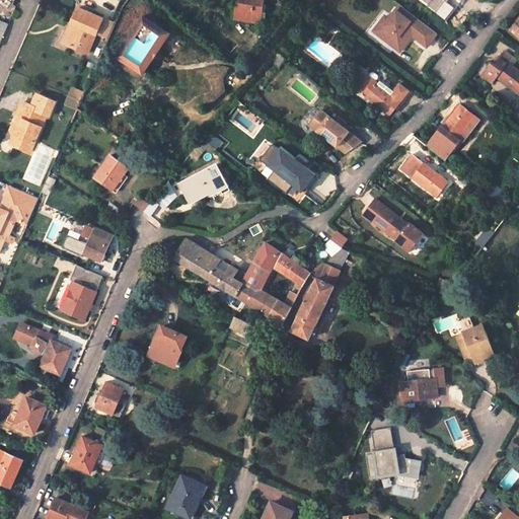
[(262,3),(262,0),(238,0),(236,17),(267,21),(269,4),(262,3)]
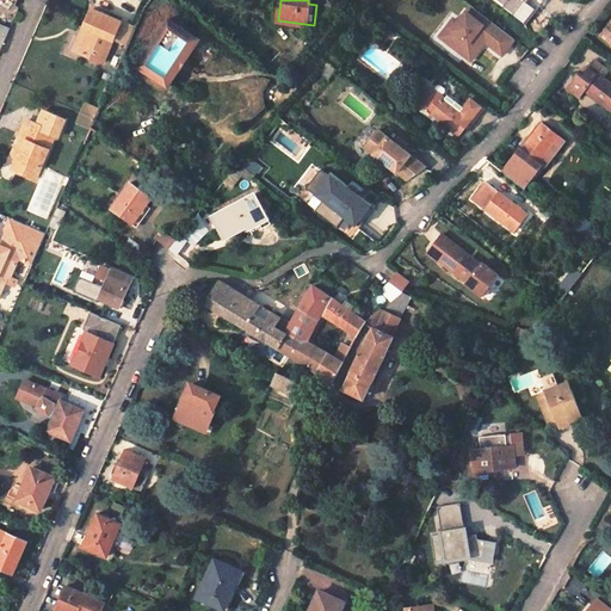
[(501,56),(513,39),(470,6),(457,23),(443,41),(469,61),(480,48),(476,44),(480,39),(485,43),(501,56)]
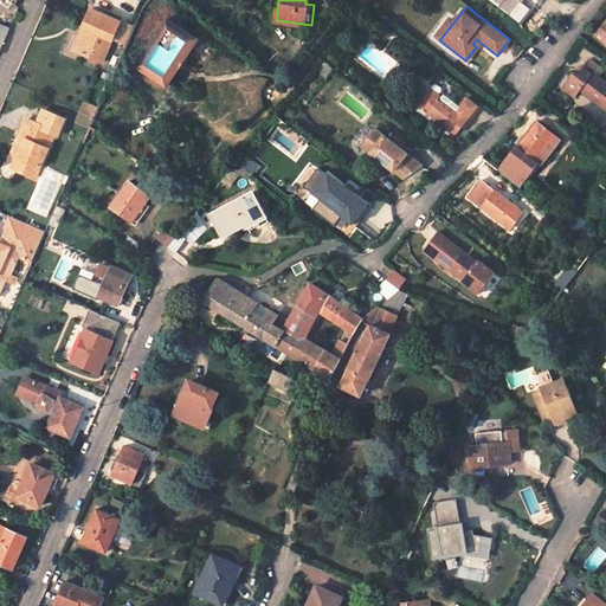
[(91,11),(84,28),(88,31),(78,53),(103,64),(114,42),(122,24),(91,11)]
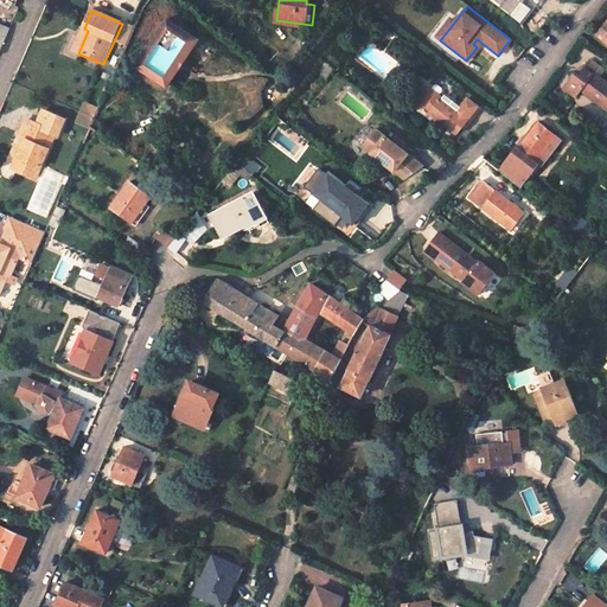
[(184,58),(197,37),(166,17),(135,64),(167,84),(180,63),(176,59),(179,55),(184,58)]
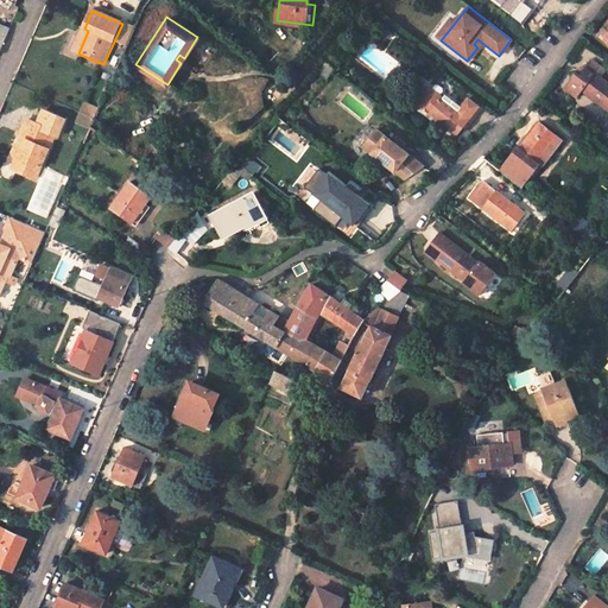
[(441,40),(455,23),(450,19),(436,37),(441,40)]
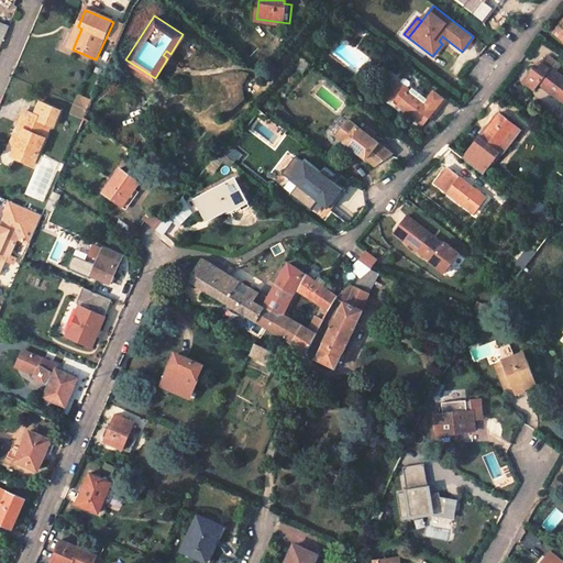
[(562,19),(552,33),(562,41),(562,19)]
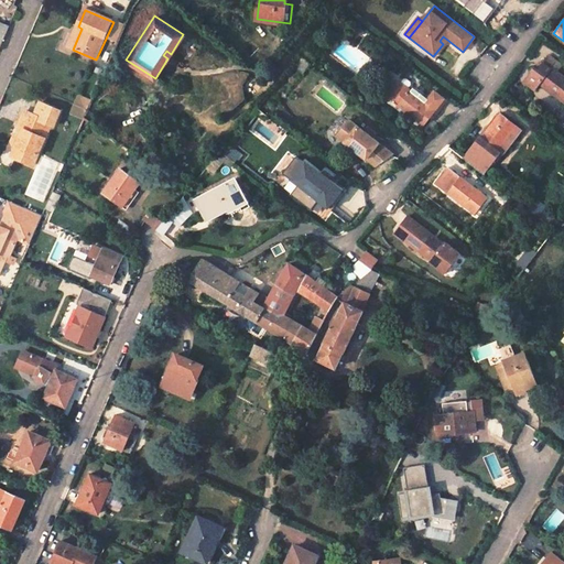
[(0,49),(10,24),(0,20),(0,49)]
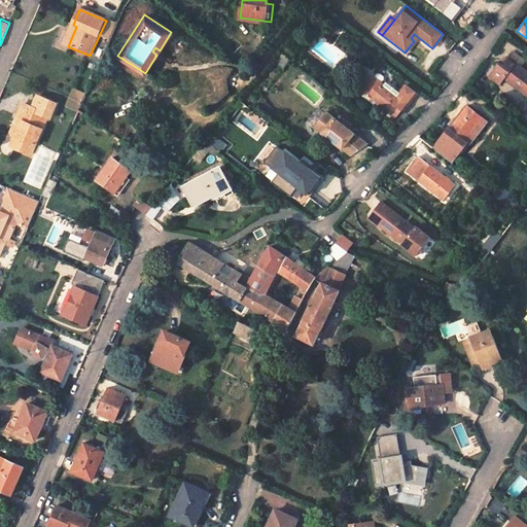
[(114,25),(106,21),(99,36),(107,40),(114,25)]
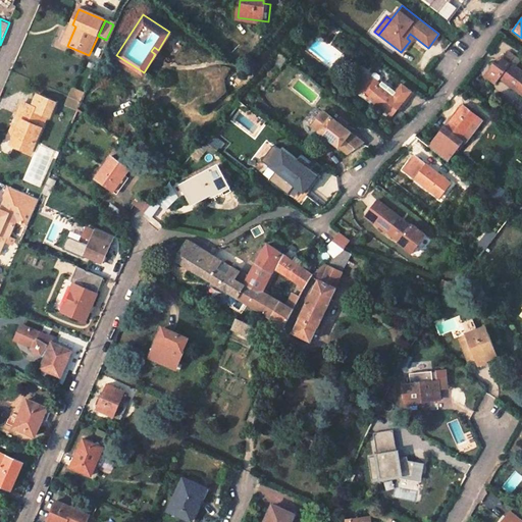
[(75,27),(72,24),(63,44),(67,46),(75,27)]
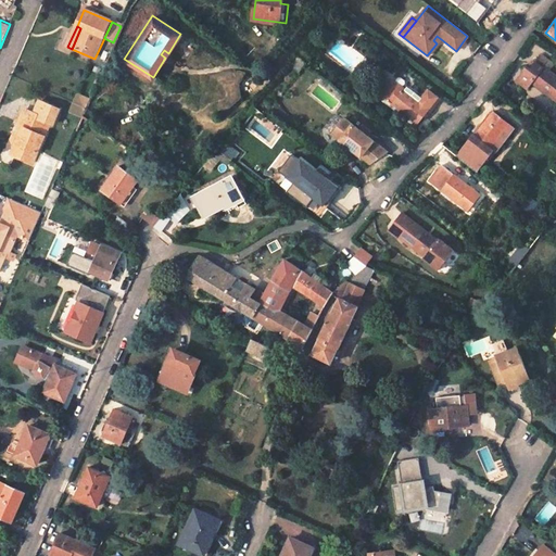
[(297,57),(307,65),(310,64),(313,60),(301,50),(297,57)]
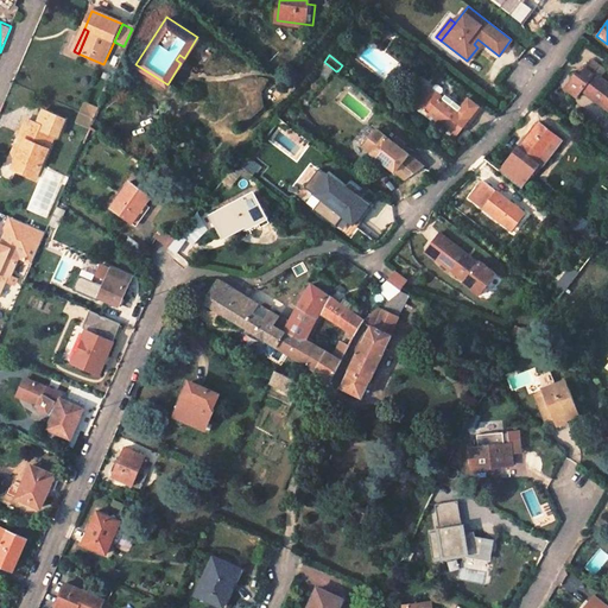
[(607,81),(602,77),(607,71),(593,61),(582,75),(578,71),(567,87),(577,96),(582,90),(607,109),(607,81)]
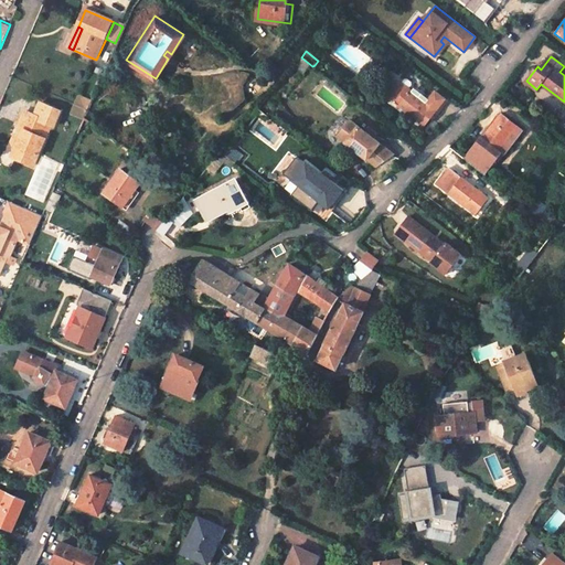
[(306,75),(312,66),(301,57),(294,65),(306,75)]
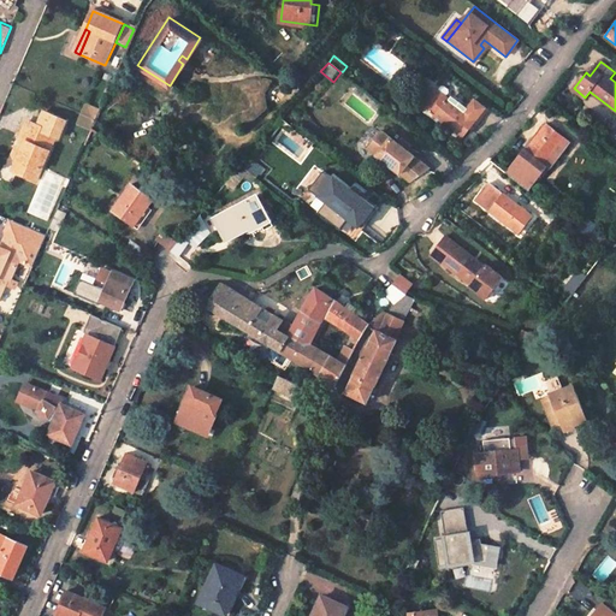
[(436,88),(431,93),(421,106),(462,137),(477,120),(479,123),(490,110),(477,99),(466,112),(445,96),(449,92),(449,89),(444,86),(440,86),(438,90),(436,88)]
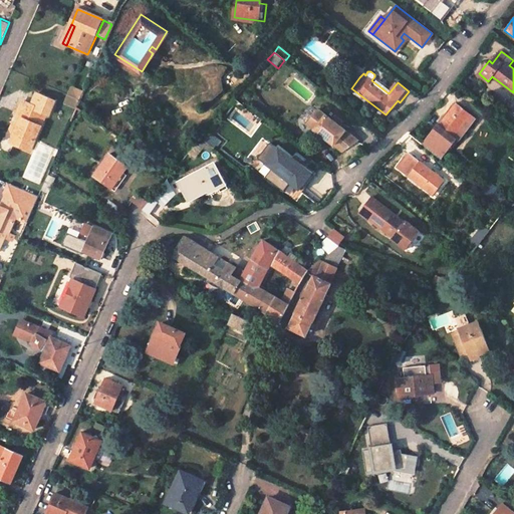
[(81,93),(70,88),(67,95),(78,99),(81,93)]
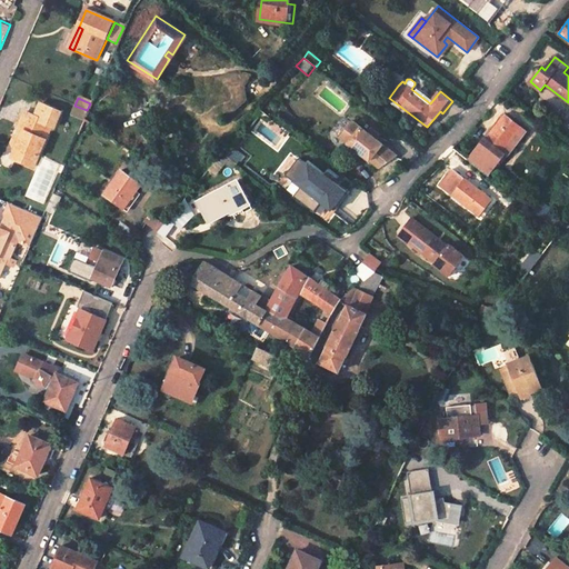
[(31,168),(37,156),(49,127),(52,128),(59,112),(40,103),(38,109),(38,111),(36,118),(25,112),(18,129),(22,131),(19,138),(17,137),(13,138),(10,146),(11,148),(15,149),(10,159),(31,168)]
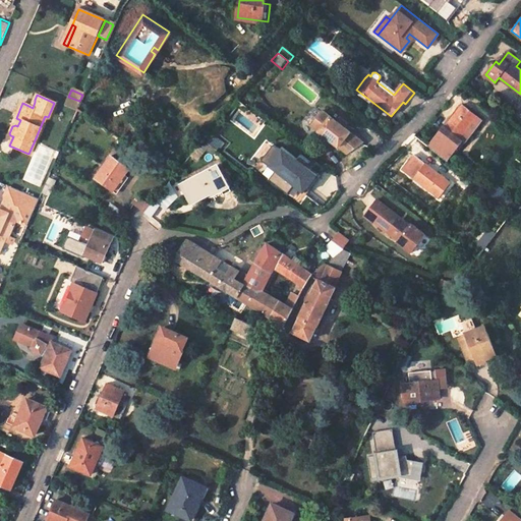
[(68,97),(65,103),(76,108),(79,101),(68,97)]
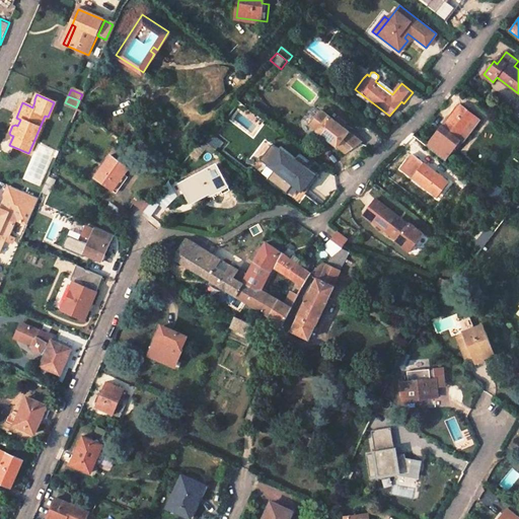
[(458,138),(475,116),(460,103),(442,128),(437,134),(435,136),(432,134),(423,145),(443,161),(460,140),(458,138)]
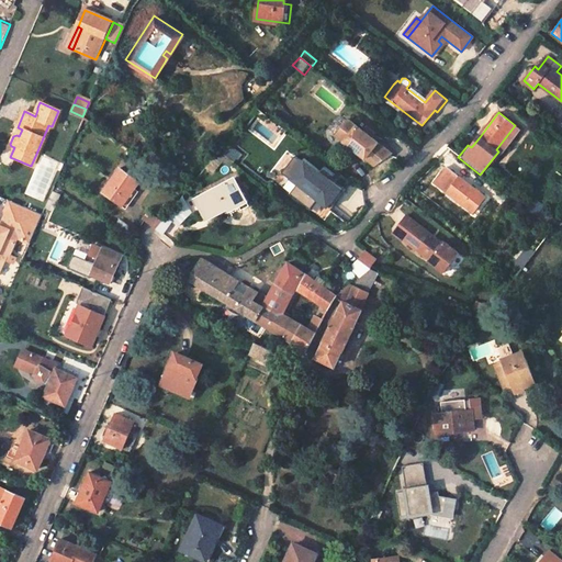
[(349,119),(336,135),(373,166),(391,153),(378,143),(378,142),(371,137),(375,133),(368,126),(363,131),(349,119)]
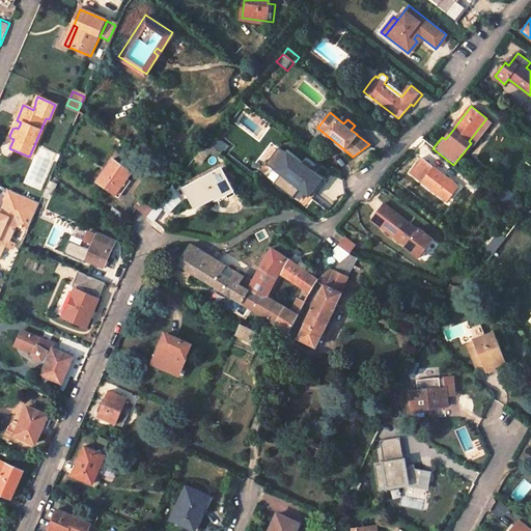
[(486,118),(469,141),(471,143),(473,144),(491,121),(486,118)]
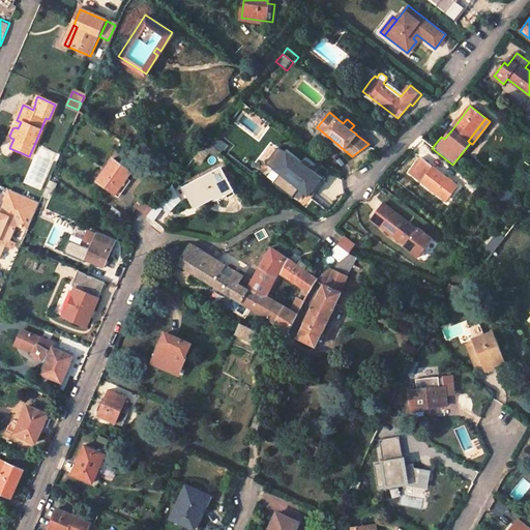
[(446,137),(451,130),(448,128),(441,137),(444,139),(446,137)]
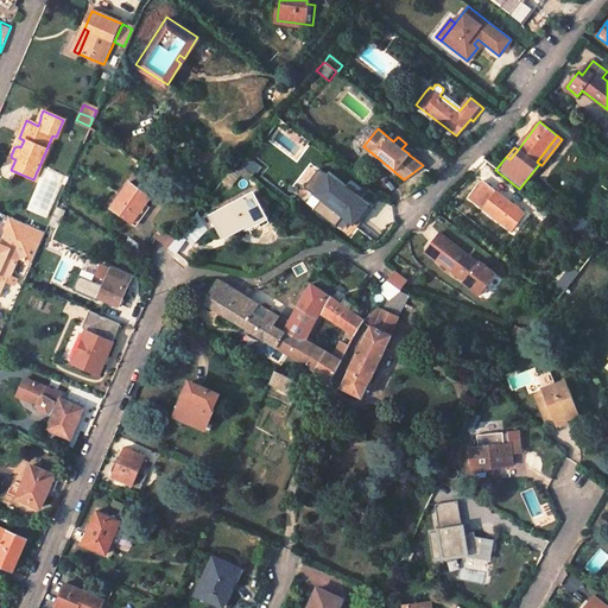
[(260,164),(247,153),(239,162),(247,169),(253,173),(260,164)]
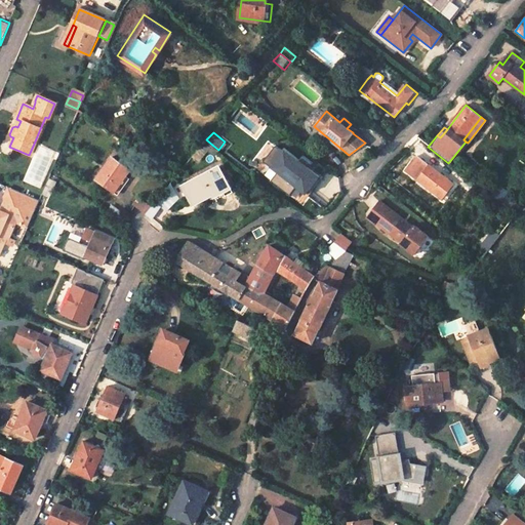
[(200,161),(213,146),(206,139),(194,156),(200,161)]
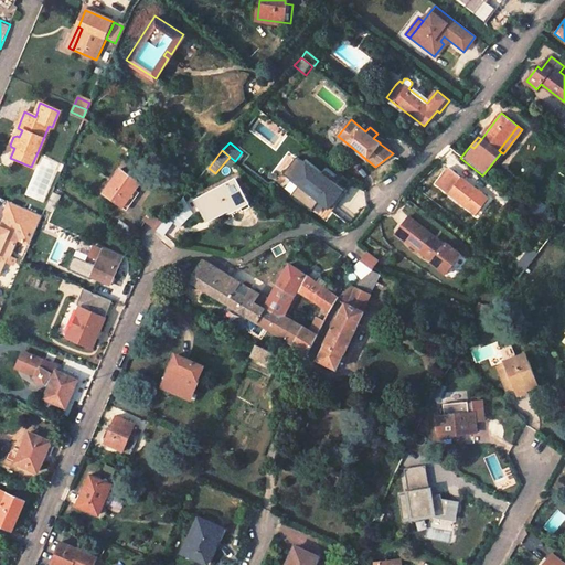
[(449,167),(446,171),(459,181),(462,178),(449,167)]
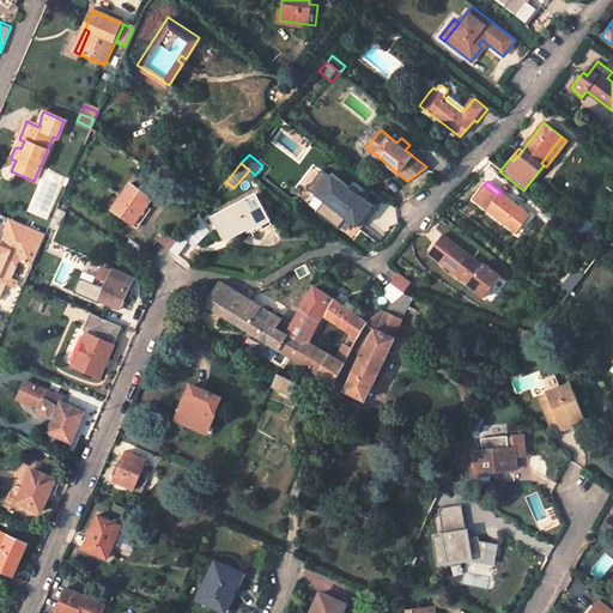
[(150,198),(129,183),(110,211),(132,225),(144,206),(150,198)]
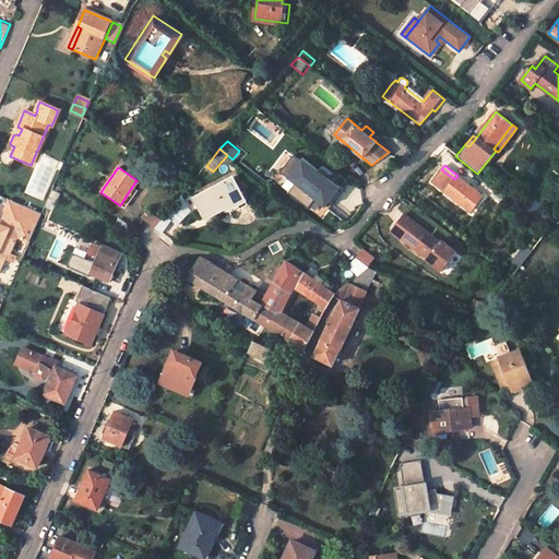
[(458,176),(454,179),(441,169),(432,181),(472,212),(484,195),(458,176)]
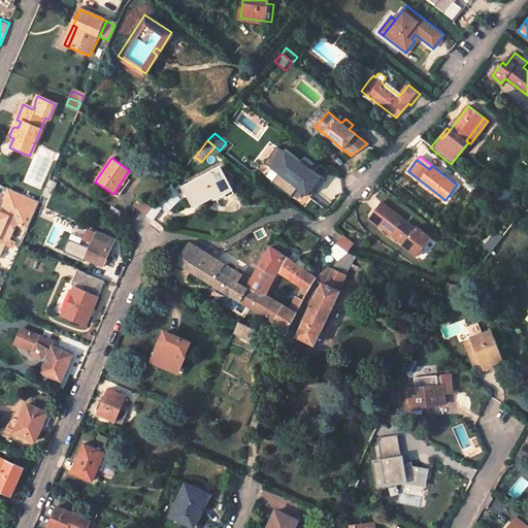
[(292,182),(304,167),(298,162),(287,177),(292,182)]
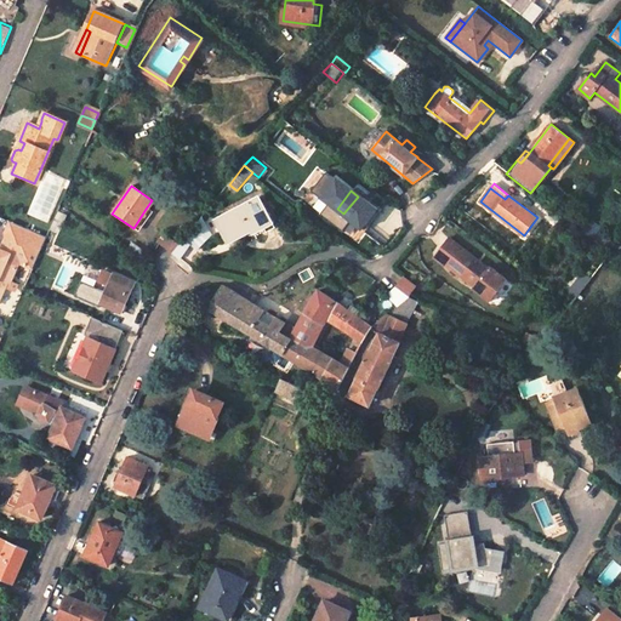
[(271,223),(256,197),(214,220),(227,244),(249,232),(251,234),(271,223)]
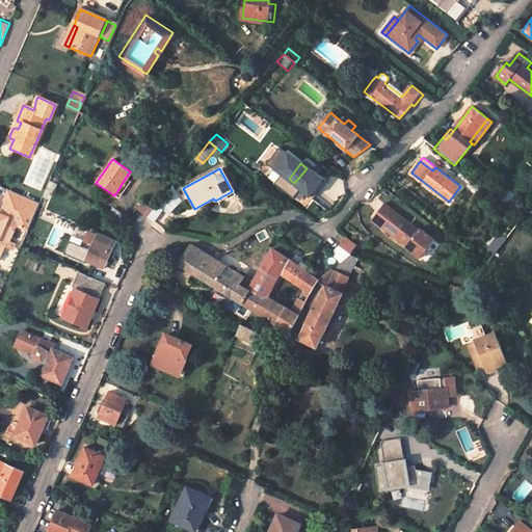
[(327,210),(340,194),(307,168),(294,183),(327,210)]
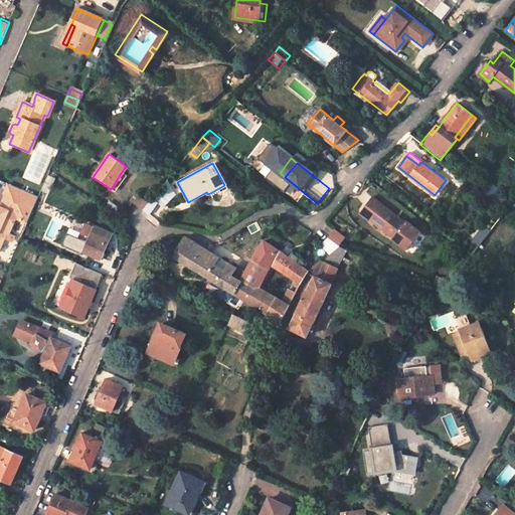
[(121,173),(111,189),(114,191),(124,176),(121,173)]
